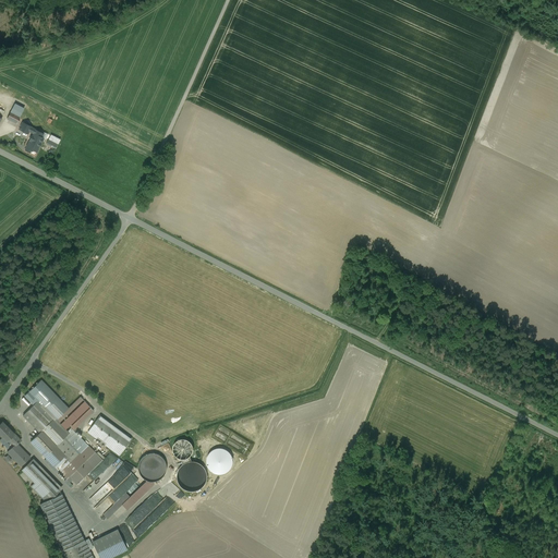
[(14,104),(11,112),(20,117),(24,109),(14,104)]
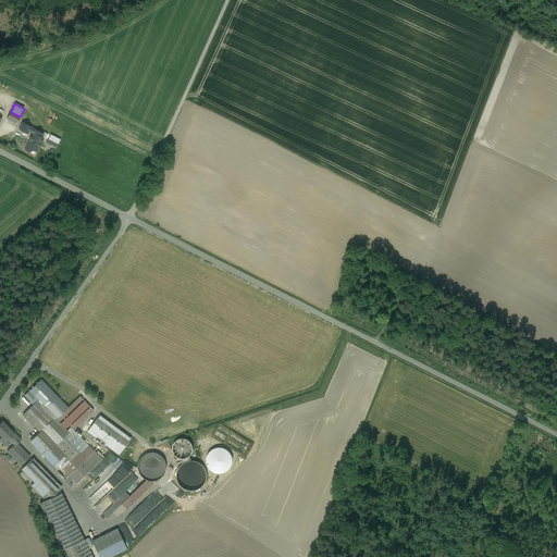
[(20,116),(11,112),(7,119),(16,123),(17,120),(20,116)]
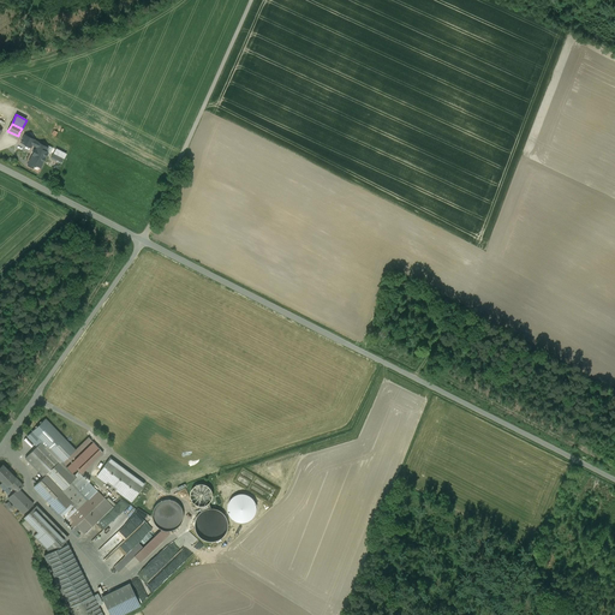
[(34,139),(25,136),(22,143),(30,148),(31,144),(34,145),(35,142),(34,141),(34,139)]
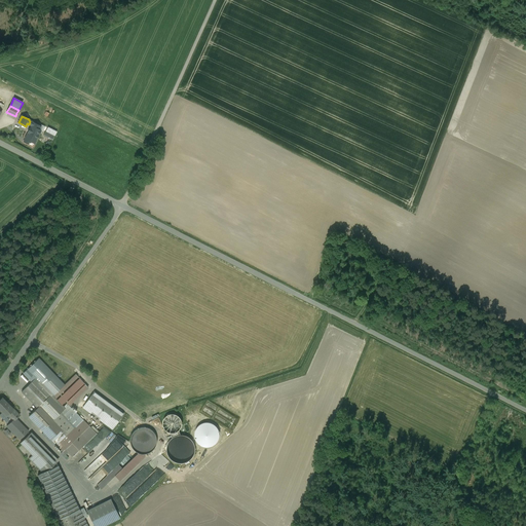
[(40,126),(30,121),(29,124),(32,125),(30,128),(30,127),(28,132),(28,133),(25,139),(26,139),(24,142),(28,144),(30,141),(34,143),(41,130),(39,129),(40,126)]
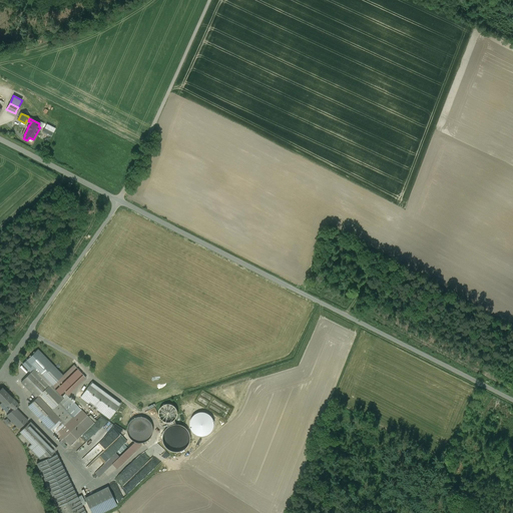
[(47,124),(44,128),(53,133),(55,128),(47,124)]
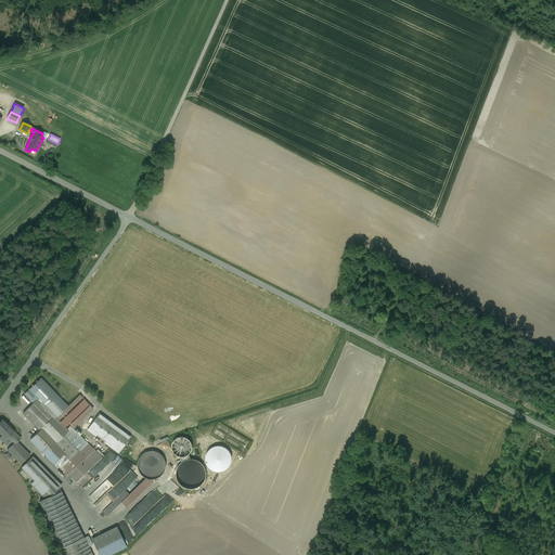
[(68,407),(40,378),(25,394),(30,400),(34,396),(37,399),(38,399),(56,417),(68,407)]
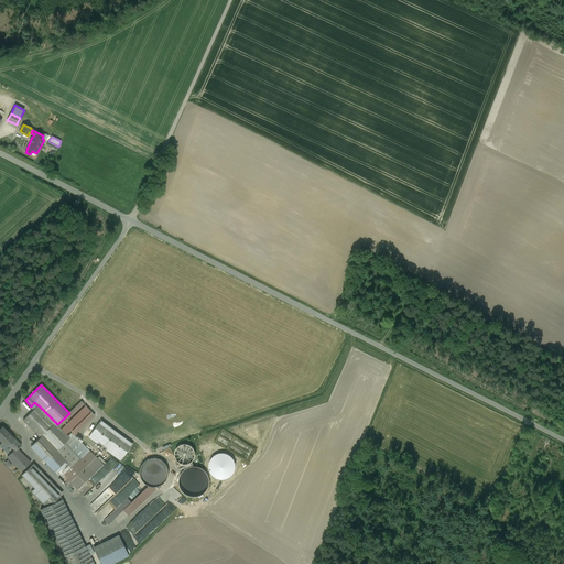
[(69,413),(57,424),(68,436),(72,433),(93,413),(80,401),(69,413)]
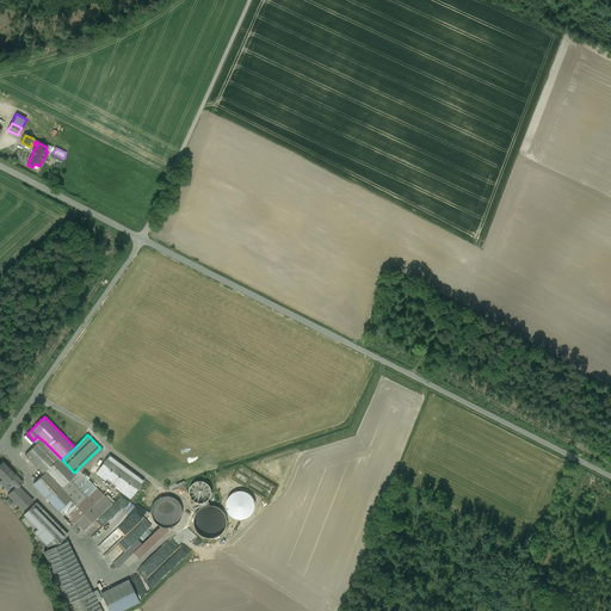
[(62,460),(42,439),(41,439),(25,455),(43,474),(34,483),(69,520),(73,517),(74,517),(69,512),(78,504),(79,505),(97,487),(78,469),(74,473),(62,460)]
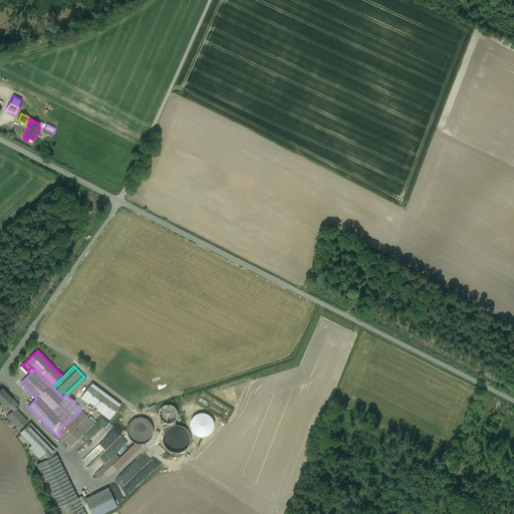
[(120,404),(91,382),(80,398),(109,419),(120,404)]
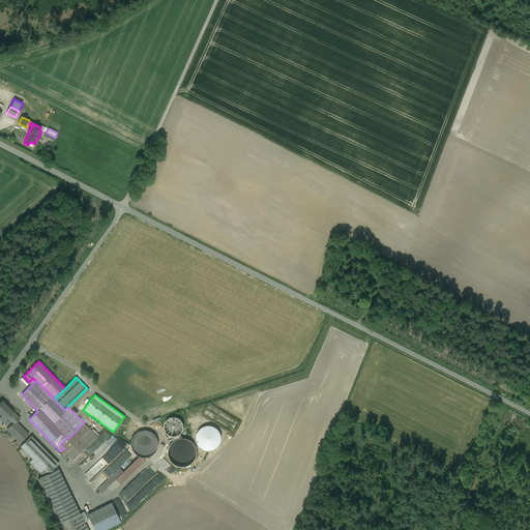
[(6,405),(2,401),(0,402),(0,412),(6,419),(7,417),(13,423),(16,421),(20,418),(11,409),(10,409),(9,408),(9,407),(7,404),(6,405)]
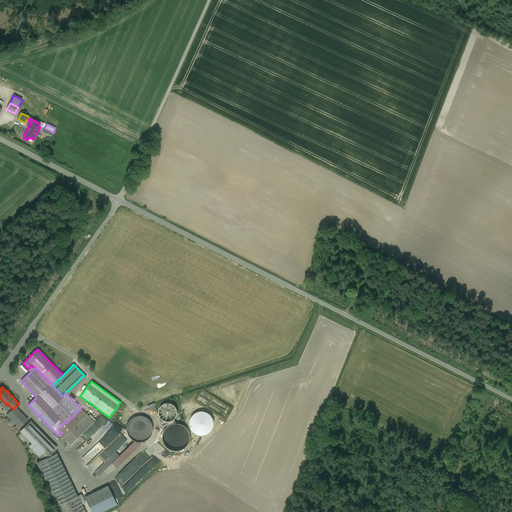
[(159,414),(160,417),(162,419),(164,420),(167,421),(170,421),(172,420),(174,419),(175,419),(176,416),(177,413),(177,410),(176,407),(174,405),(171,403),(168,403),(165,403),(162,405),(160,407),(159,409),(159,411),(159,414)]
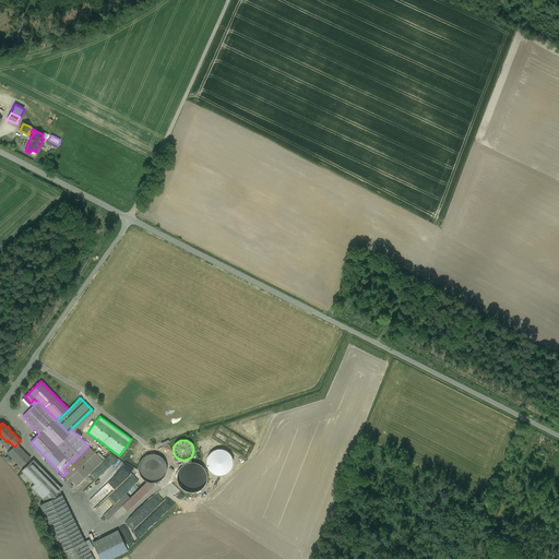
[(14,447),(10,451),(18,459),(24,453),(16,444),(14,447)]
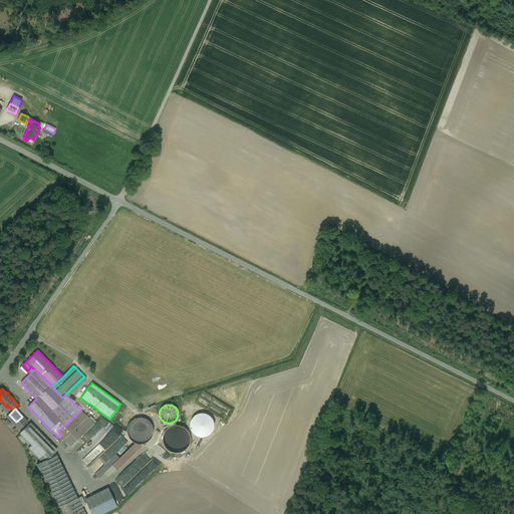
[(81,410),(66,425),(65,424),(58,431),(62,435),(61,435),(64,438),(87,416),(81,410)]
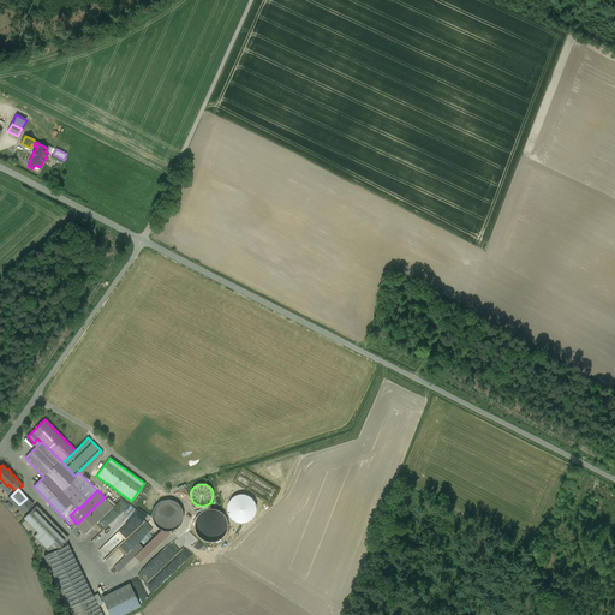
[(105,497),(77,524),(73,520),(70,524),(73,527),(76,525),(84,533),(113,507),(105,497)]
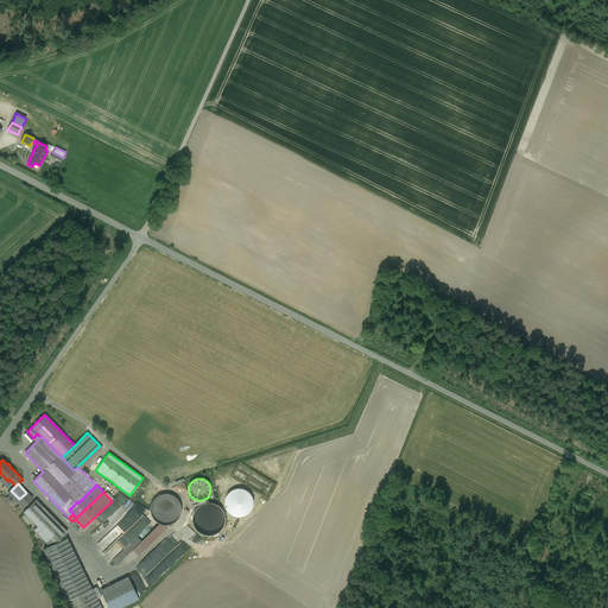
[(26,493),(19,499),(17,501),(23,507),(32,499),(26,493)]
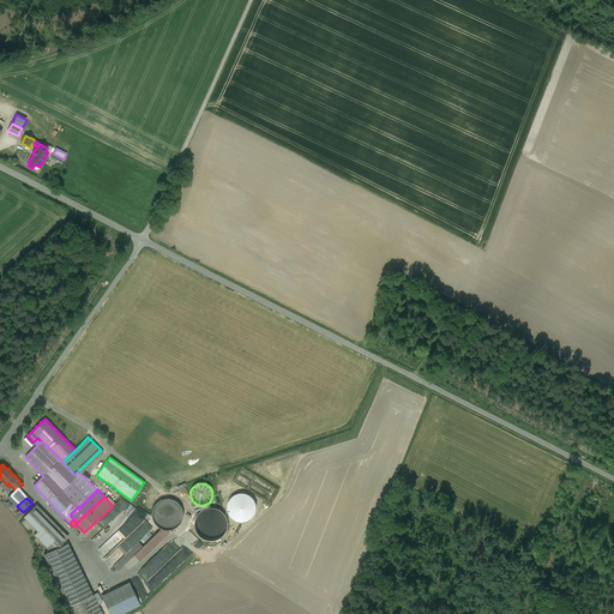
[(182,521),(184,515),(182,509),(179,503),(173,500),(167,499),(161,500),(156,504),(152,509),(151,515),(152,521),(156,525),(162,529),(168,530),(174,529),(179,525),(182,521)]
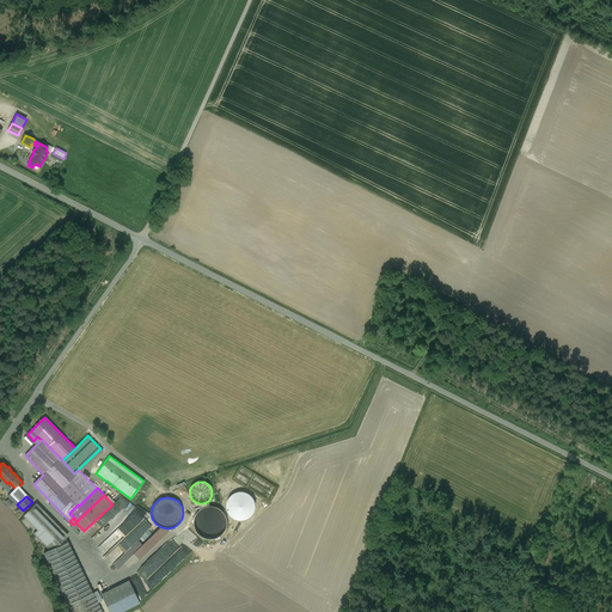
[(66,537),(35,505),(24,515),(37,530),(34,533),(50,550),(66,537)]
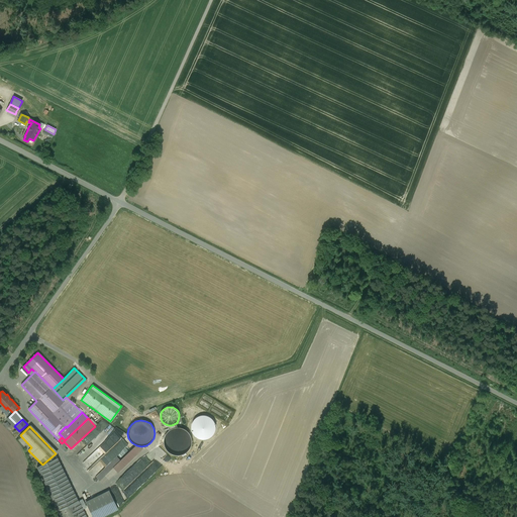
[(166,448),(168,450),(171,453),(174,454),(178,455),(182,454),(185,453),(188,451),(190,448),(191,444),(192,441),(191,437),(190,434),(187,431),(184,429),(181,428),(178,428),(177,427),(174,428),(171,430),(170,430),(168,432),(166,435),(165,438),(164,441),(165,445),(166,448)]
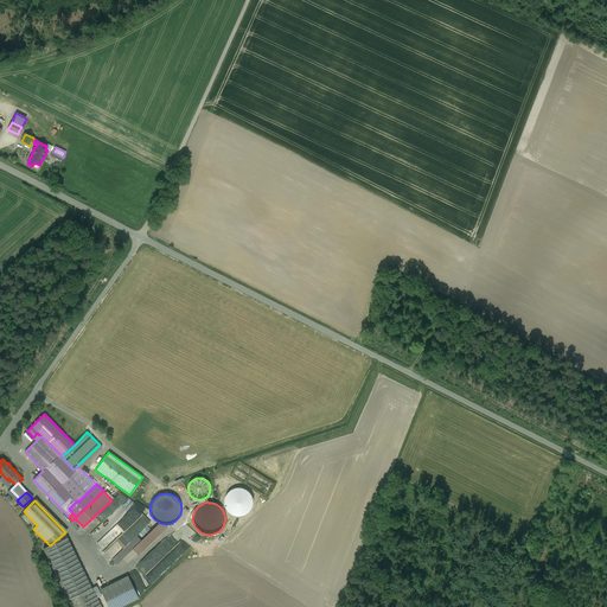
[(141,525),(135,532),(141,538),(154,526),(148,519),(141,525)]
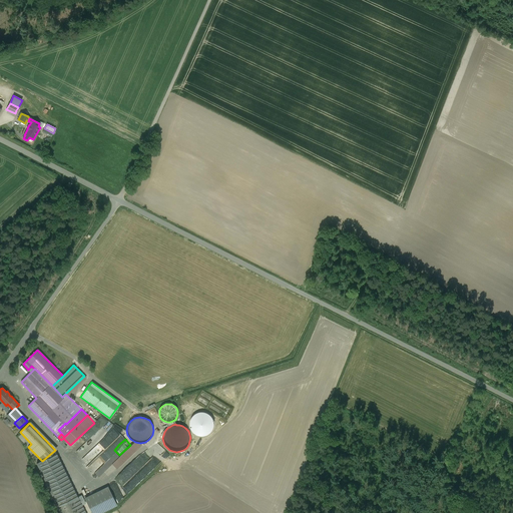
[(134,442),(111,464),(116,469),(142,444),(141,443),(140,443),(137,443),(136,443),(135,442),(134,442)]
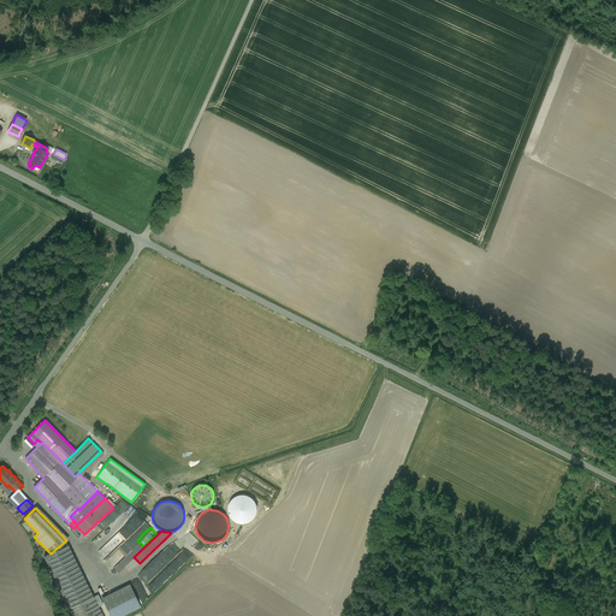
[(138,544),(117,566),(122,569),(141,550),(138,549),(141,546),(138,544)]
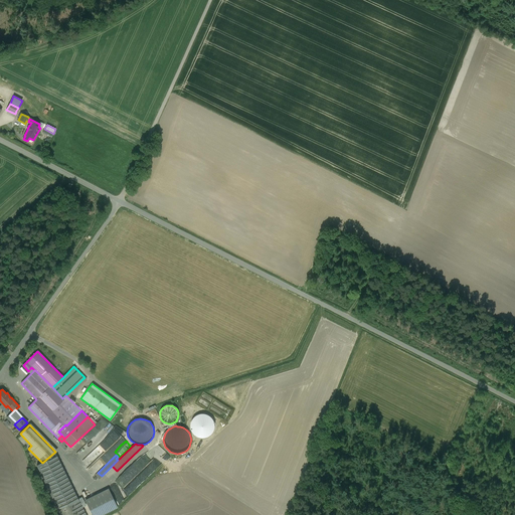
[(42,463),(36,465),(55,503),(73,494),(55,456),(42,463)]
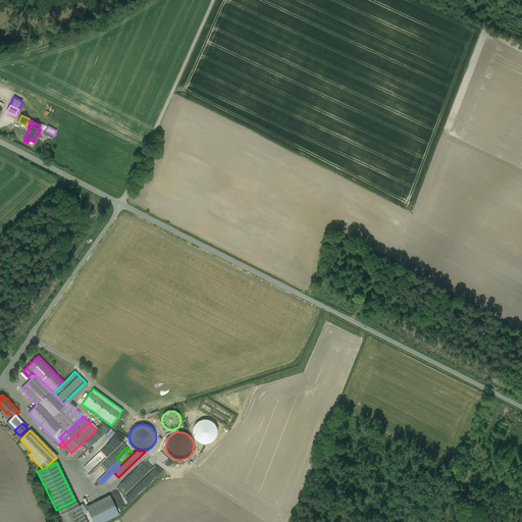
[(148,484),(162,471),(156,464),(142,477),(148,484)]
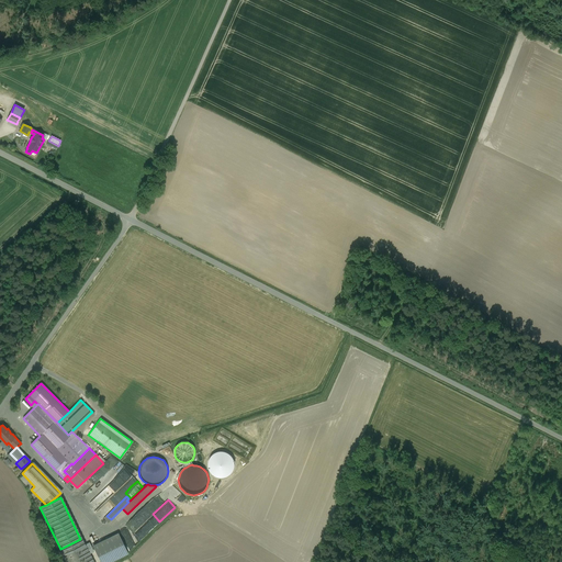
[(119,534),(93,546),(100,561),(110,561),(127,553),(119,534)]
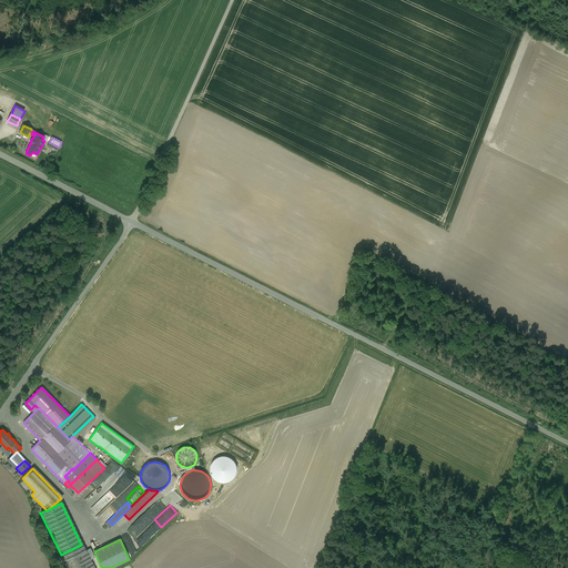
[(81,545),(61,555),(67,567),(94,567),(85,550),(84,550),(81,545)]
